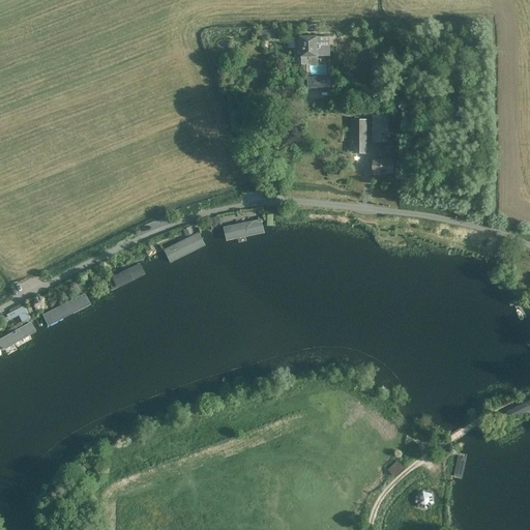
[(307,57),(330,55),(329,35),(318,36),(318,35),(300,36),(300,37),(295,37),(296,64),(307,64),(307,57)]
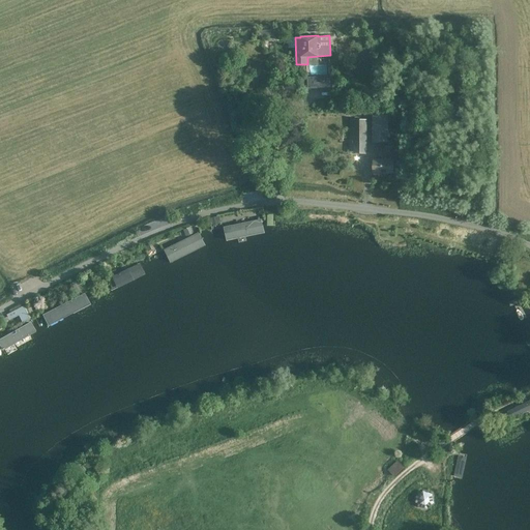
[(308,88),(331,87),(330,76),(307,77),(308,88)]
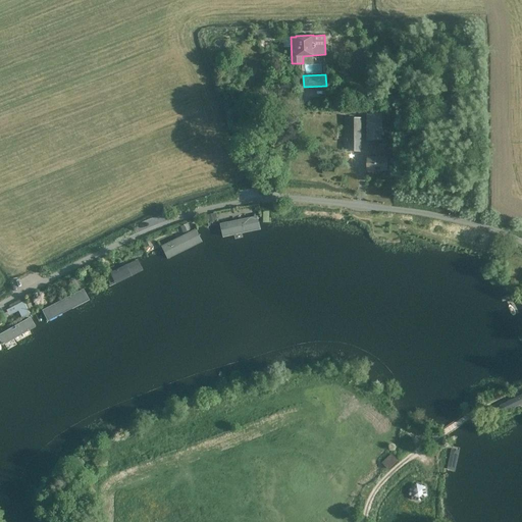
[(367,140),(381,140),(381,113),(367,113),(367,140)]
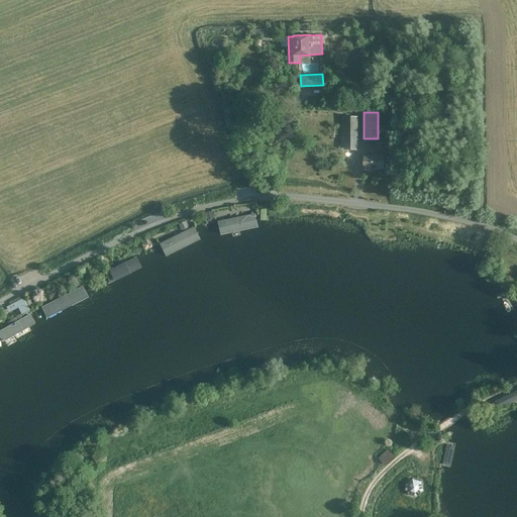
[(345,150),(357,150),(357,117),(341,117),(341,136),(345,136),(345,150)]
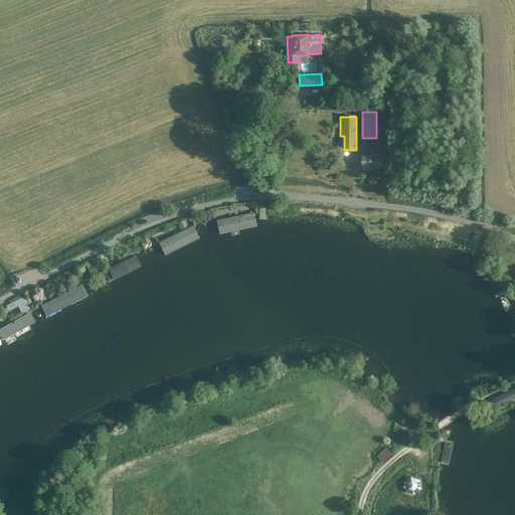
[(382,168),(382,156),(363,155),(363,168),(382,168)]
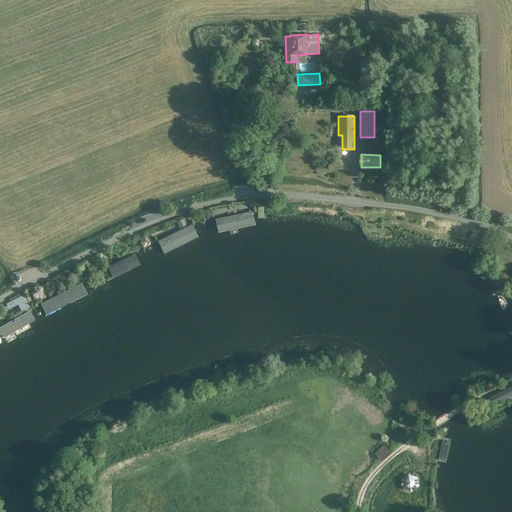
[(211,209),(204,211),(205,217),(212,216),(211,209)]
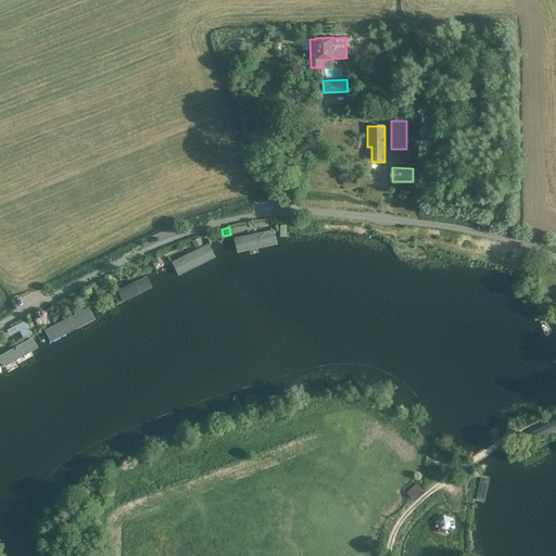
[(236,240),(239,255),(279,247),(276,231),(236,240)]
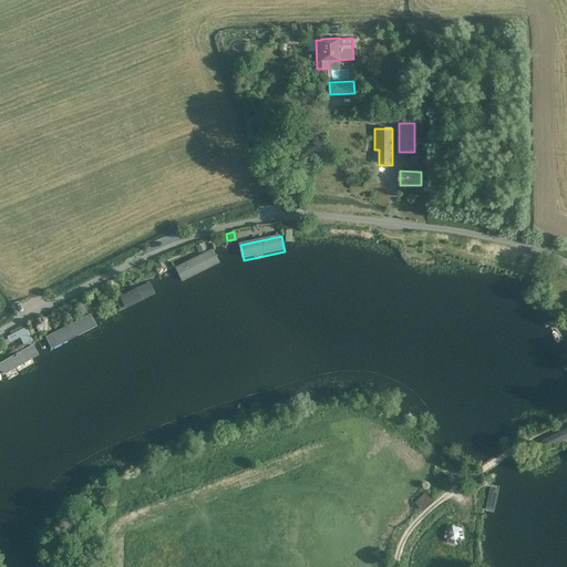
[(204,243),(196,246),(199,253),(206,250),(204,243)]
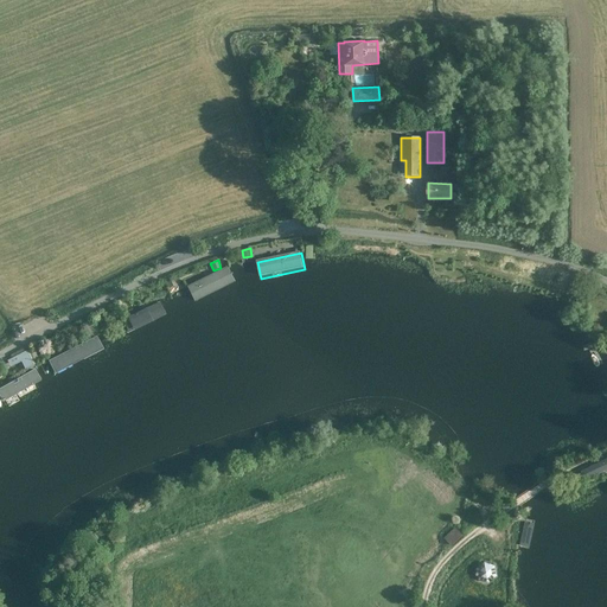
[(231,269),(191,287),(198,306),(238,285),(231,269)]
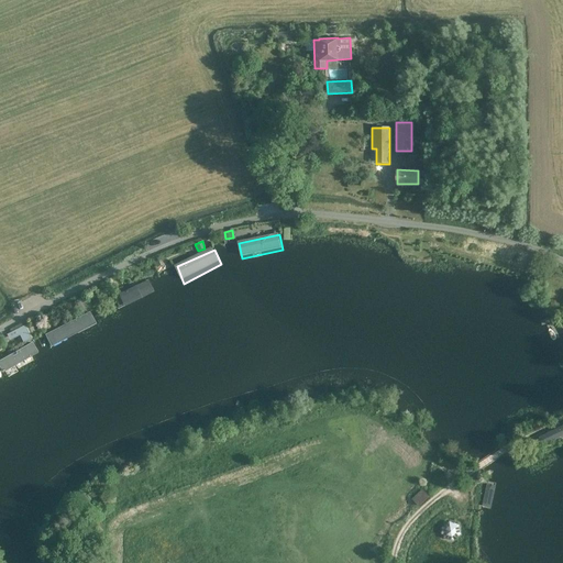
[(150,282),(114,298),(120,311),(156,294),(150,282)]
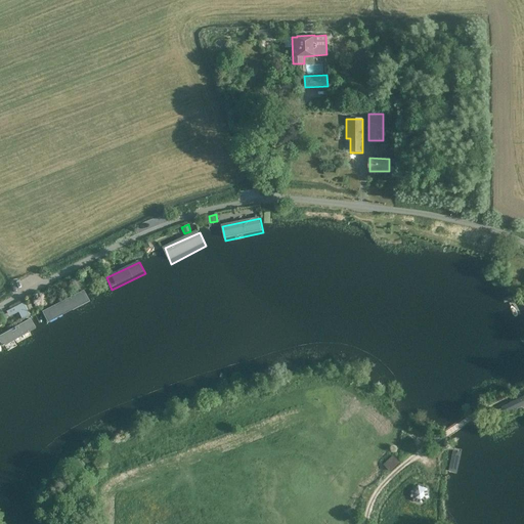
[(87,269),(79,274),(82,279),(90,274),(87,269)]
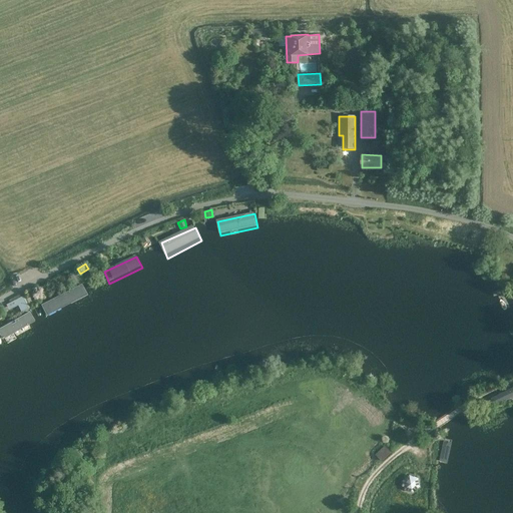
[(74,271),(68,274),(74,285),(80,282),(74,271)]
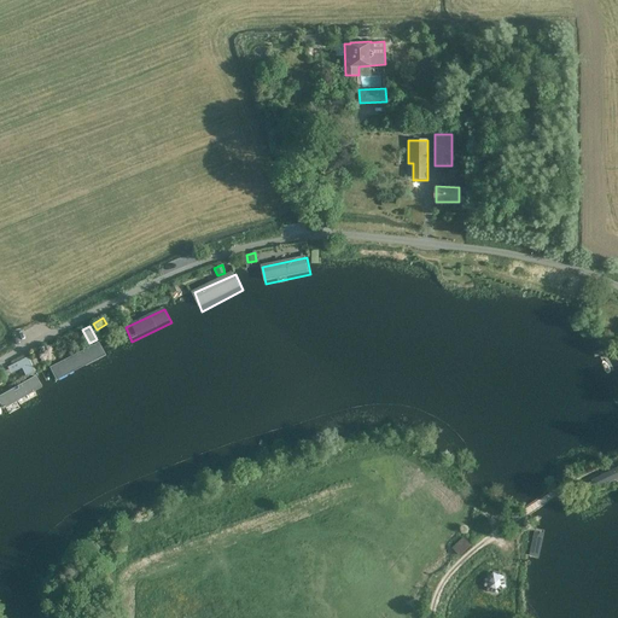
[(46,371),(53,386),(108,356),(100,343),(46,371)]
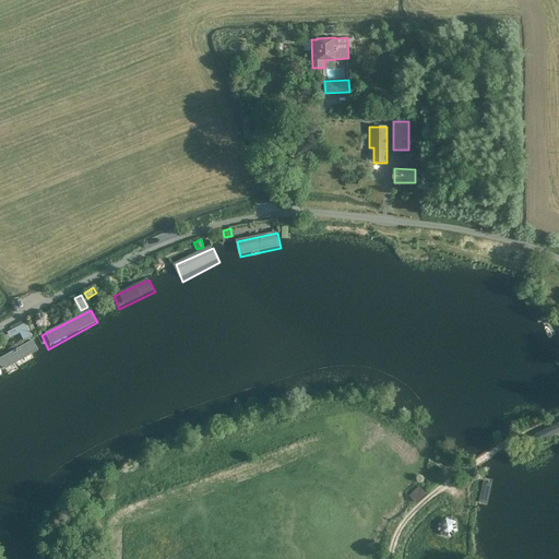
[(24,323),(7,332),(10,339),(20,333),(23,341),(31,336),(24,323)]
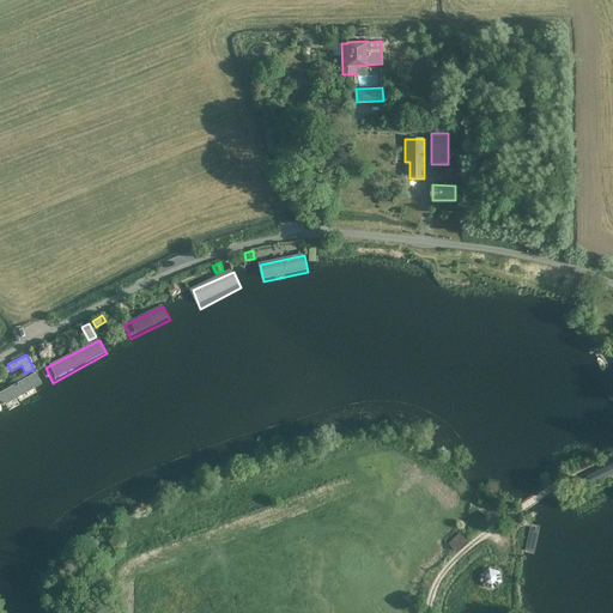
[(0,390),(0,407),(40,386),(31,375),(0,390)]
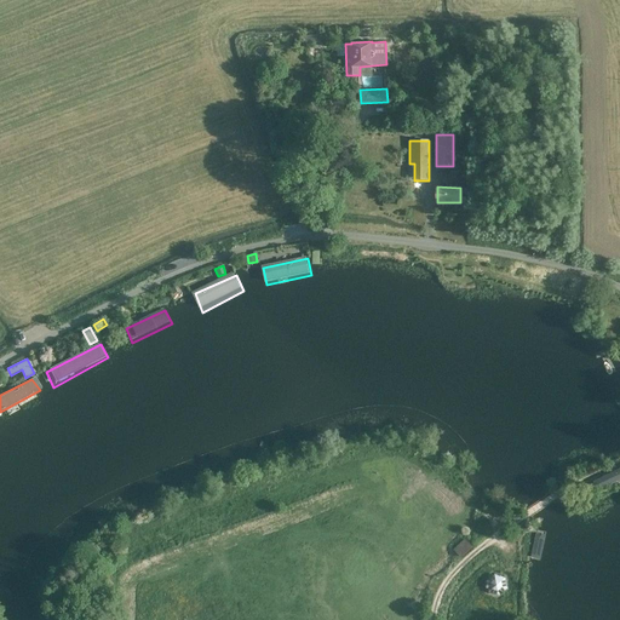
[(619,466),(593,480),(598,491),(619,480),(619,466)]
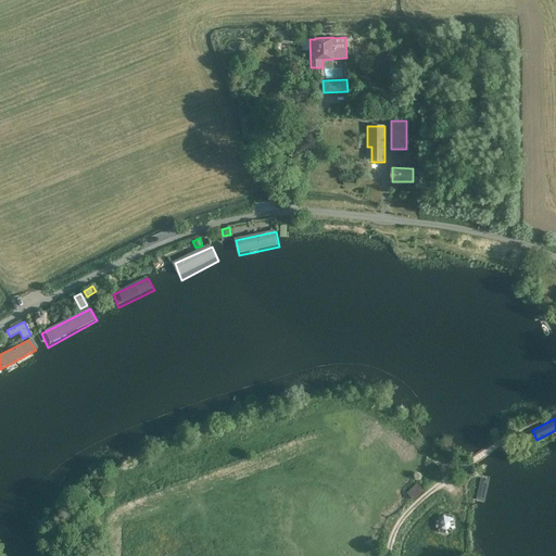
[(484,502),(488,480),(479,479),(476,501),(484,502)]
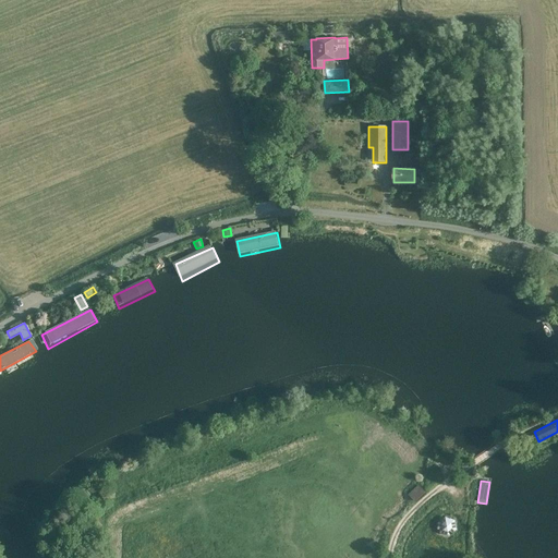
[(415,504),(426,493),(419,486),(408,496),(415,504)]
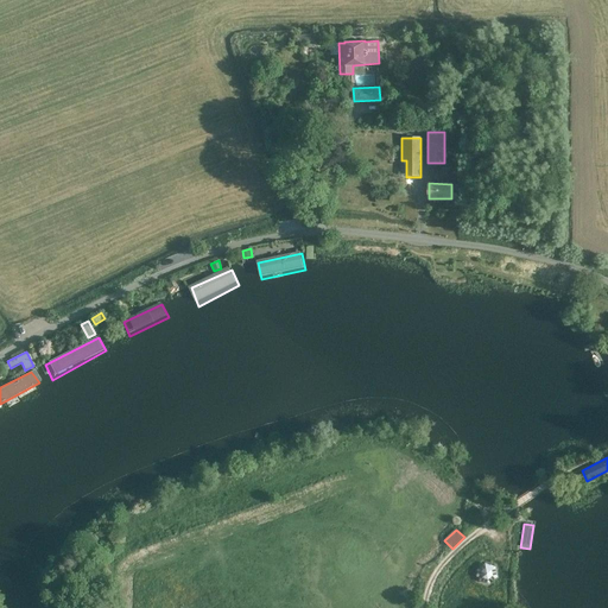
[(486,564),(479,570),(480,581),(489,583),(496,577),(495,568),(486,564)]
